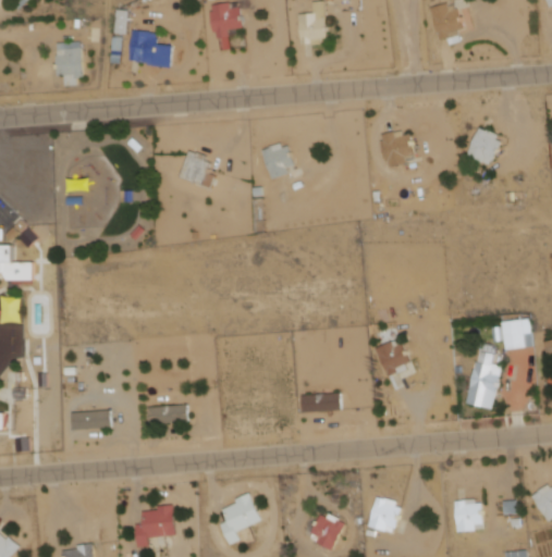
[(311,2),(323,1),(326,27),(328,26),(328,31),(326,31),(327,38),(311,39),(311,44),(299,45),(297,13),(311,12),(311,2)]
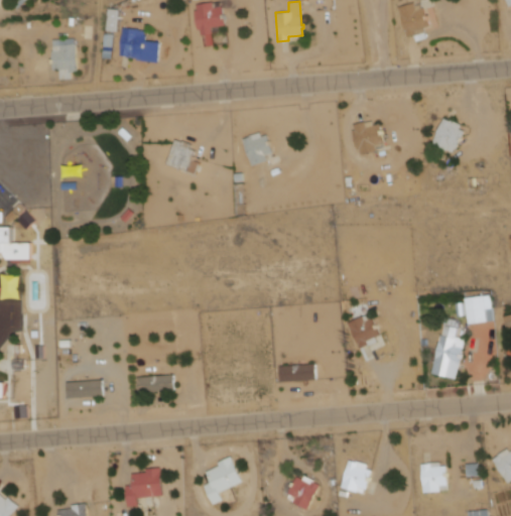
[(194,4),(211,2),(211,4),(217,3),(218,7),(220,7),(222,24),(210,26),(213,46),(204,47),(202,36),(199,36),(198,31),(196,31),(193,10),(195,10),(194,4)]
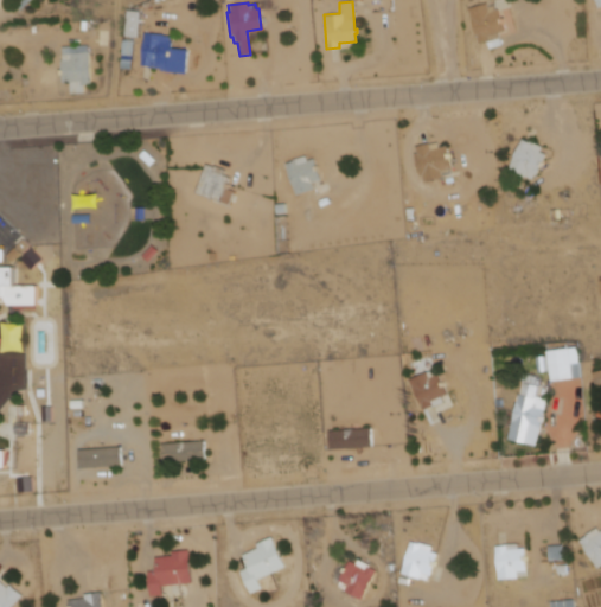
[(466,8),(486,4),(487,6),(493,5),(494,10),(498,10),(504,31),(497,33),(500,45),(487,49),(485,43),(477,45),(466,8)]
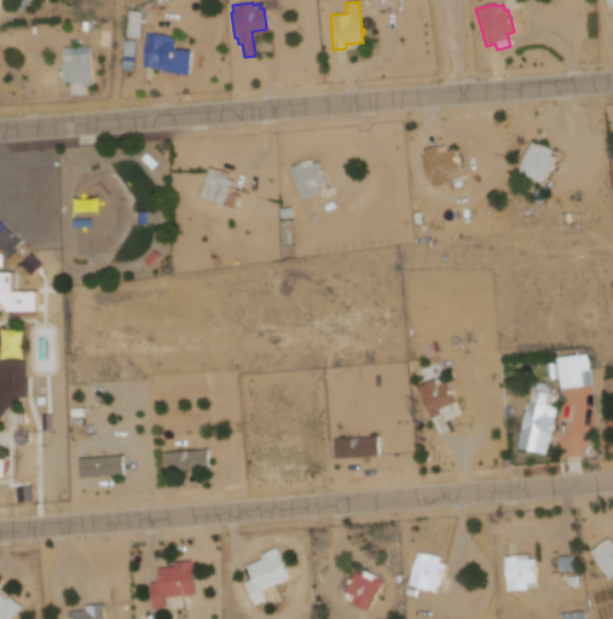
[(145,34),(172,36),(171,42),(181,42),(181,50),(191,51),(189,74),(163,71),(163,69),(157,69),(157,70),(148,69),(148,68),(142,67),(145,34)]
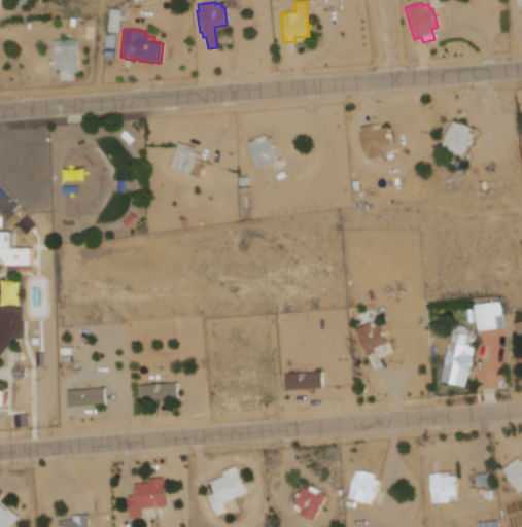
[(111,59),(111,36),(103,36),(103,59),(111,59)]
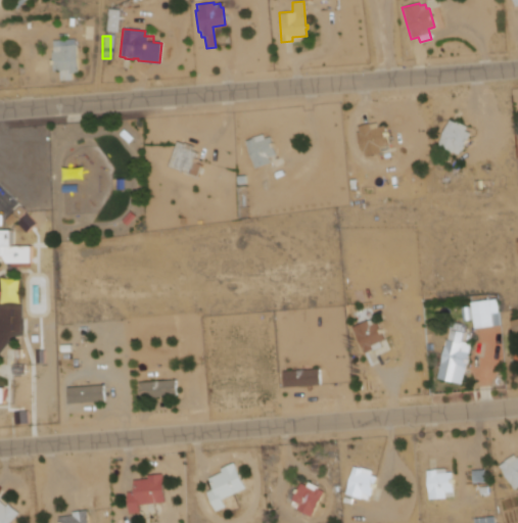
[(51,40),(74,39),(74,45),(76,45),(77,69),(75,69),(76,72),(69,73),(71,80),(59,81),(58,73),(52,73),(50,50),(52,50),(51,40)]
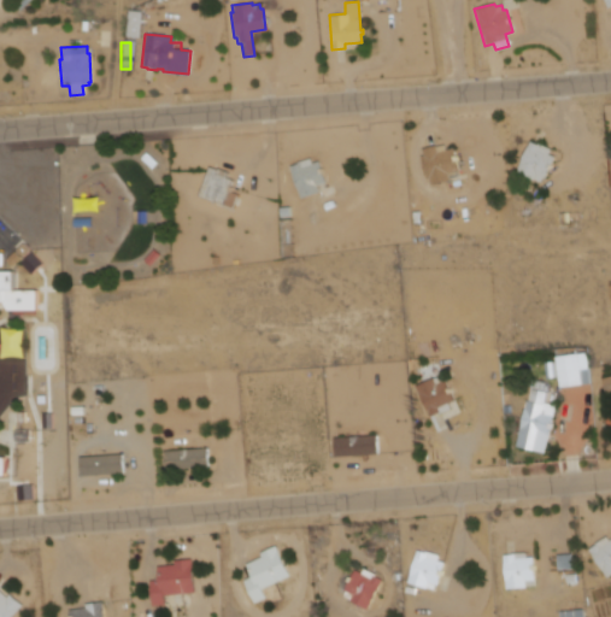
[(529,142),(536,145),(539,142),(552,148),(550,154),(554,157),(546,177),(544,176),(541,181),(535,178),(534,181),(516,172),(529,142)]
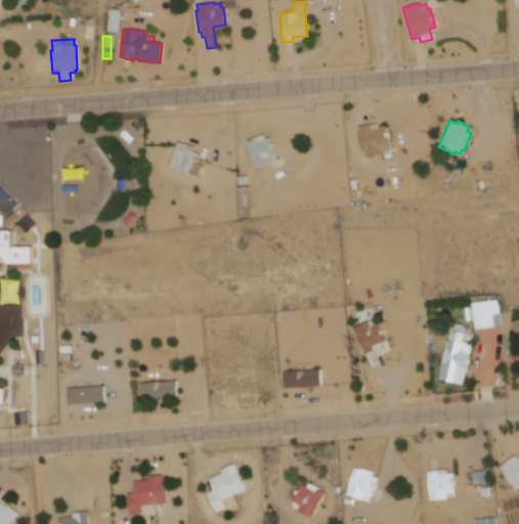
[(358,126),(370,123),(371,124),(377,122),(379,128),(385,126),(387,132),(389,131),(390,135),(387,136),(388,142),(377,145),(379,153),(365,157),(364,150),(361,151),(356,132),(359,131),(358,126)]
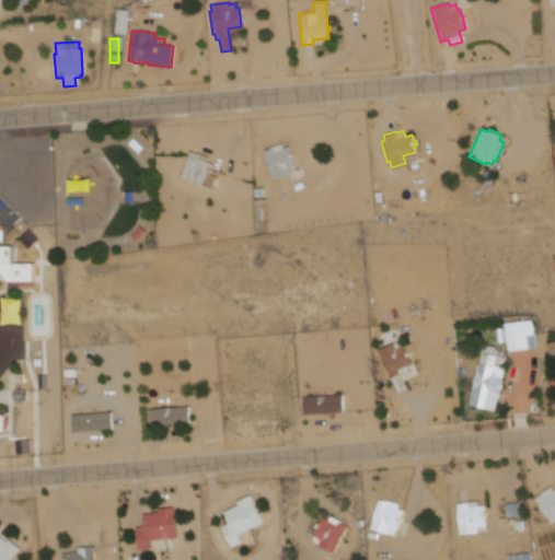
[(131,139),(141,148),(137,153),(127,144),(131,139)]
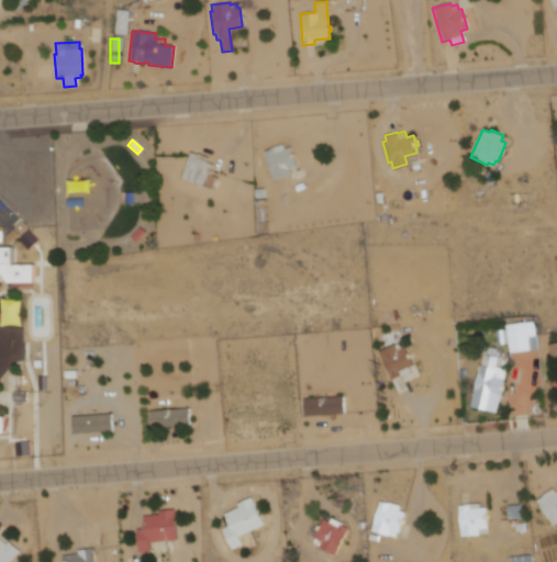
[(264,152),(271,149),(270,147),(282,144),(285,149),(290,147),(296,165),(287,168),(289,175),(273,180),(264,152)]
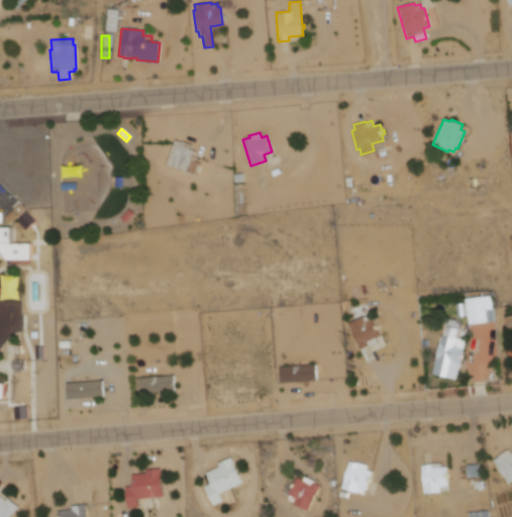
[(183,140),(191,143),(189,147),(196,149),(190,167),(188,166),(186,170),(167,163),(175,139),(182,142),(183,140)]
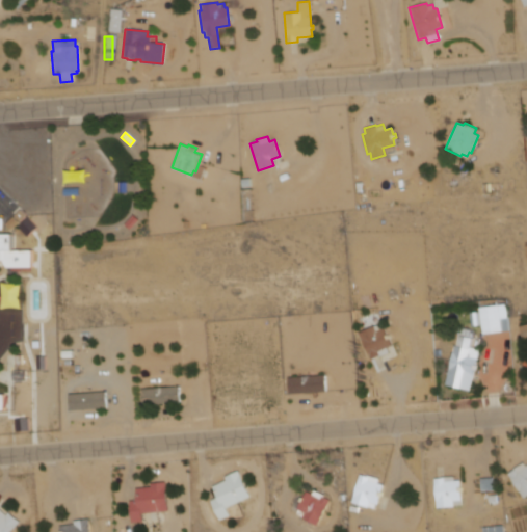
[(66,170),(71,170),(76,171),(80,170),(86,169),(86,174),(86,179),(87,182),(84,181),(79,181),(74,181),(71,182),(66,184),(67,181),(67,177),(67,174),(66,170)]
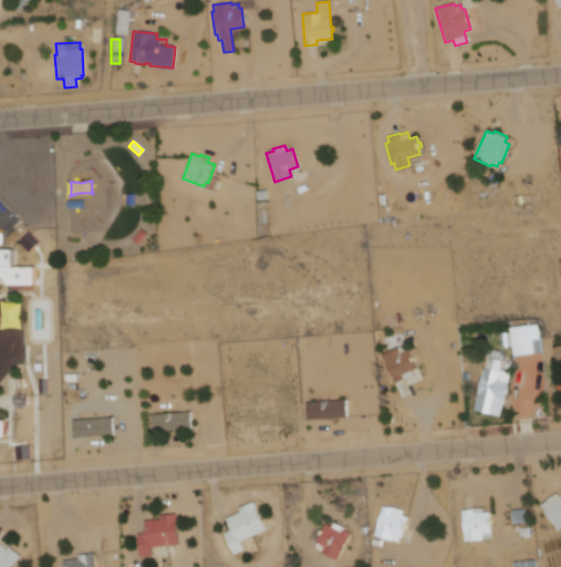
[(126,205),(132,205),(135,205),(134,204),(134,194),(126,194),(126,205)]
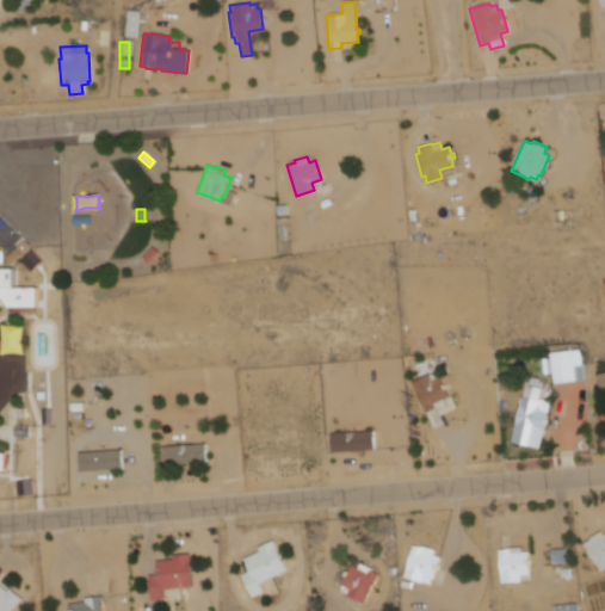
[(74,216),(91,215),(91,224),(74,224),(74,216)]
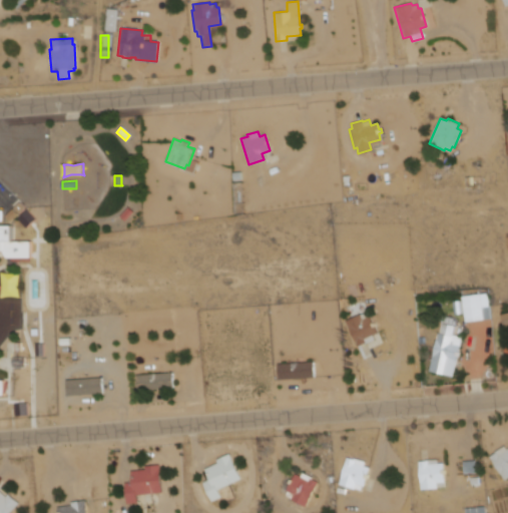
[(119,215),(124,220),(133,211),(127,206),(119,215)]
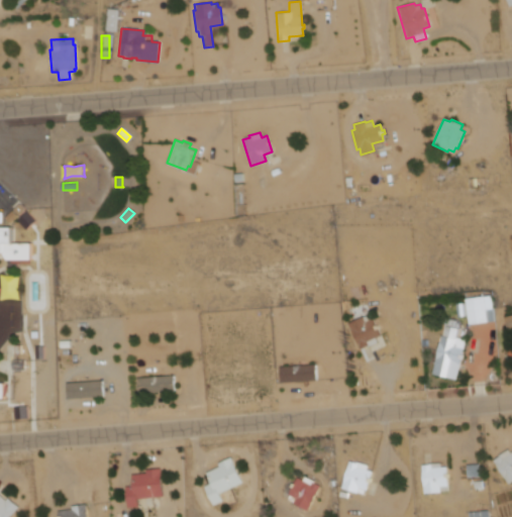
[(0,227),(12,227),(12,243),(31,244),(32,261),(8,260),(2,252),(0,253),(0,383),(4,383),(4,398),(0,398),(0,227)]
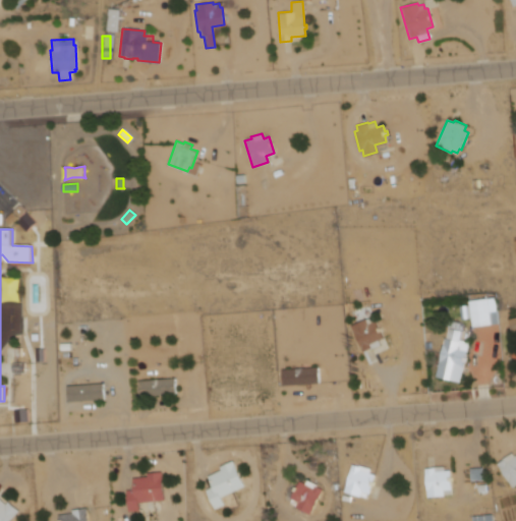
[(494,325),(492,298),(466,300),(468,326),(494,325)]
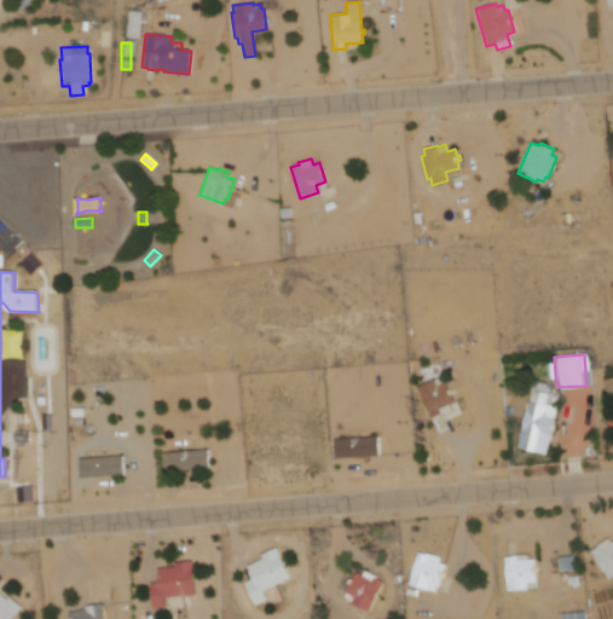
[(415,388),(434,379),(435,380),(441,377),(444,381),(445,381),(450,389),(452,388),(455,393),(451,394),(455,401),(449,405),(451,410),(431,420),(415,388)]
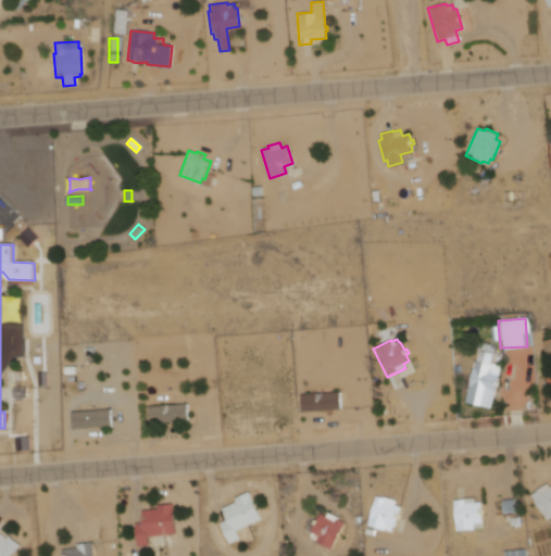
[(480,342),(492,345),(495,350),(493,353),(491,352),(488,364),(500,367),(491,408),(464,402),(474,361),(476,361),(480,342)]
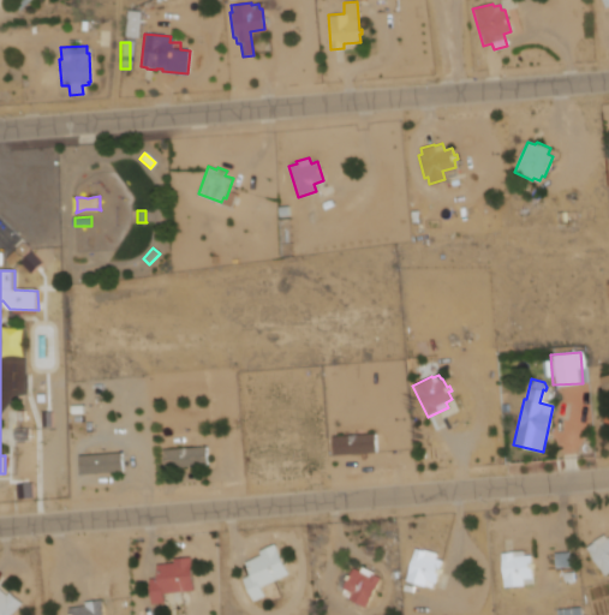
[(334,454),(376,451),(375,433),(333,436),(334,454)]
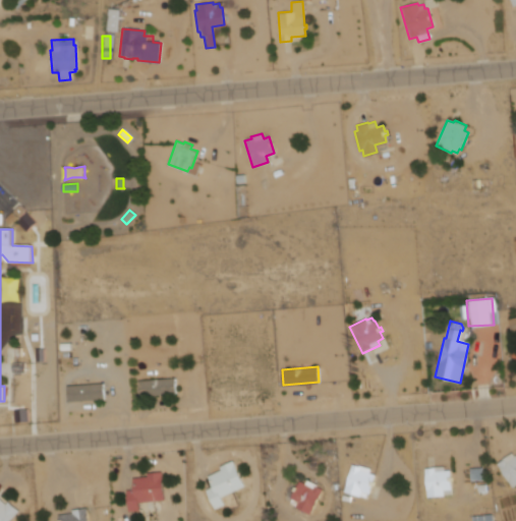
[(140,396),(176,393),(175,379),(138,381),(140,396)]
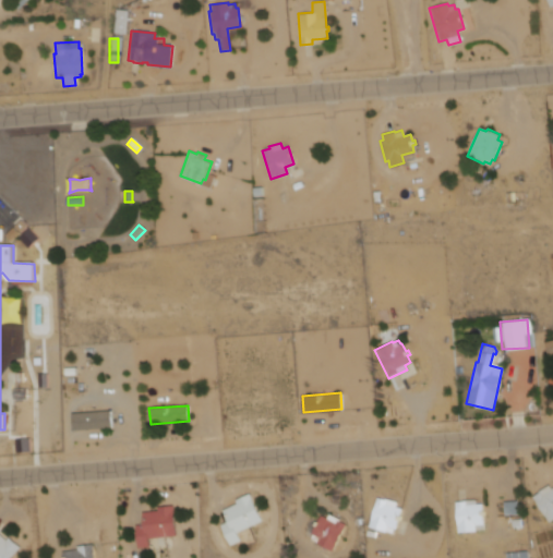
[(73,431),(111,427),(110,411),(71,414),(73,431)]
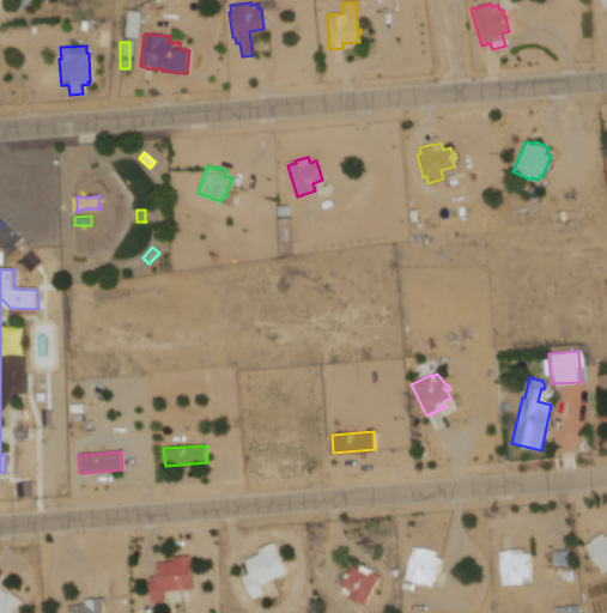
[(602,533),(606,538),(606,536),(606,569),(604,572),(587,547),(593,542),(592,540),(602,533)]
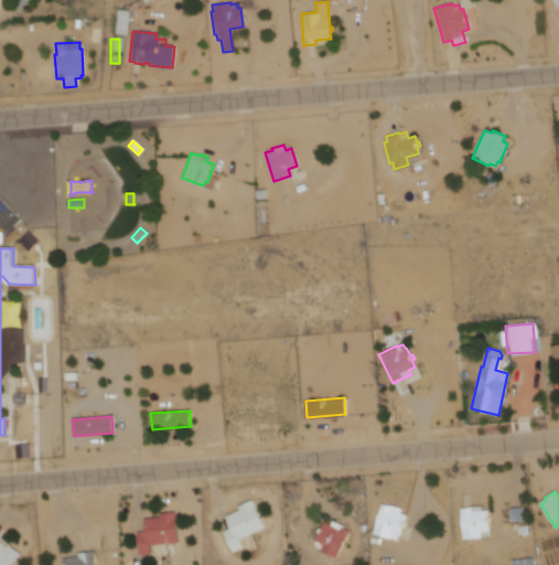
[(250,499),(262,528),(237,539),(242,548),(232,552),(223,531),(229,528),(225,516),(238,511),(236,505),(250,499)]
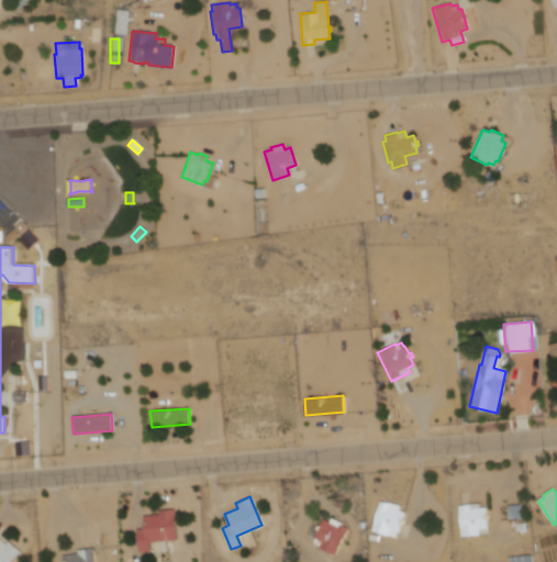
[(380,501),(387,503),(387,502),(400,505),(398,509),(404,512),(403,517),(401,516),(394,536),(372,530),(380,501)]
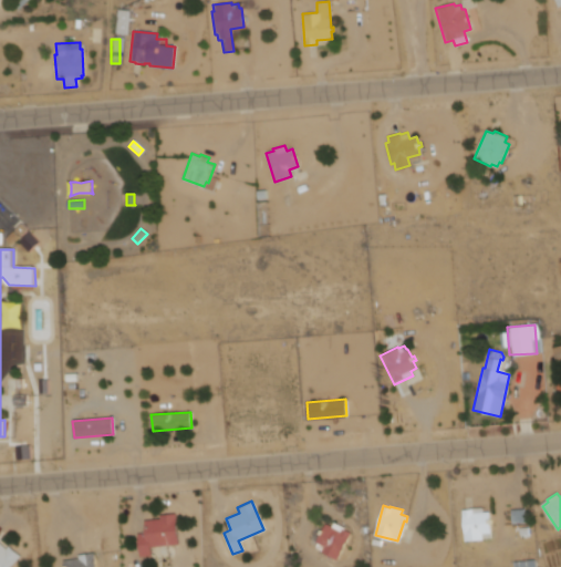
[(460,512),(470,511),(470,508),(482,507),(482,512),(490,512),(490,517),(494,517),(495,526),(491,526),(492,535),(484,535),(485,543),(463,544),(460,512)]
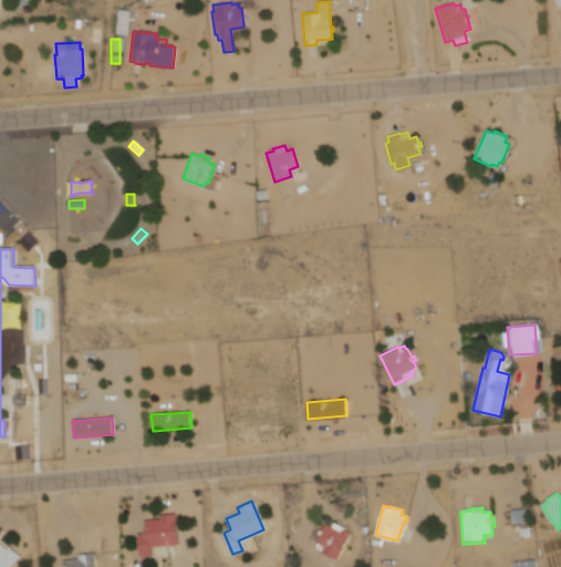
[(138,557),(153,556),(152,547),(179,544),(176,513),(158,515),(159,519),(145,521),(146,531),(136,532),(138,557)]
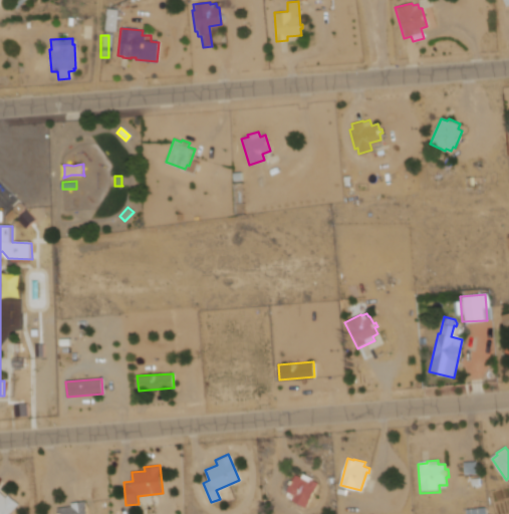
[(302,474),(312,479),(311,480),(317,484),(305,507),(286,497),(288,493),(286,491),(289,485),(287,484),(290,479),(292,480),(295,475),(300,478),(302,474)]
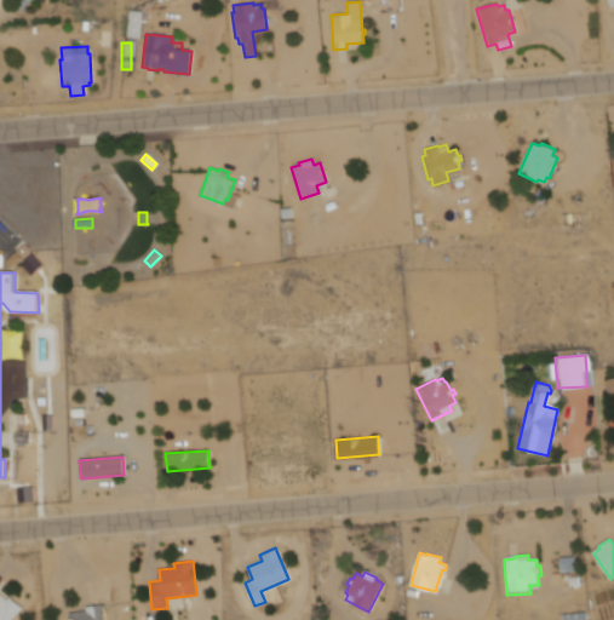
[(0,619),(13,619),(24,609),(10,596),(6,600),(0,595),(0,619)]
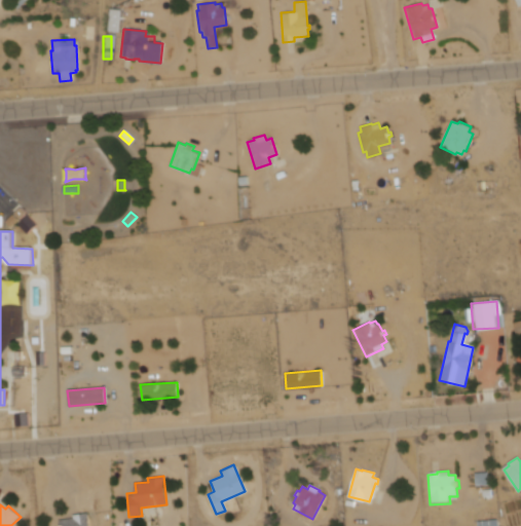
[(59,525),(59,521),(74,519),(73,515),(87,513),(88,525),(59,525)]
